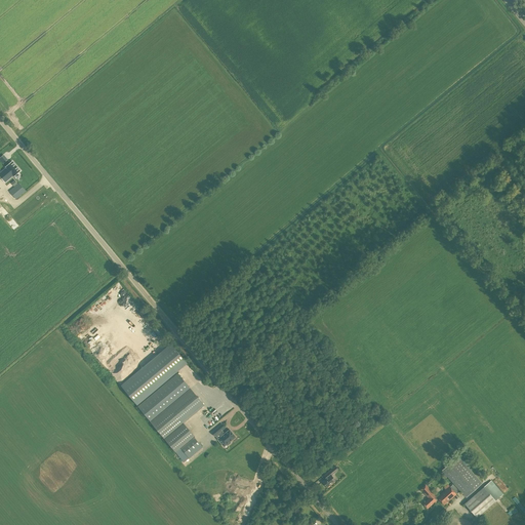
[(19,172),(21,170),(13,161),(11,162),(8,165),(6,166),(7,167),(0,172),(0,174),(5,182),(13,175),(14,175),(19,172)]
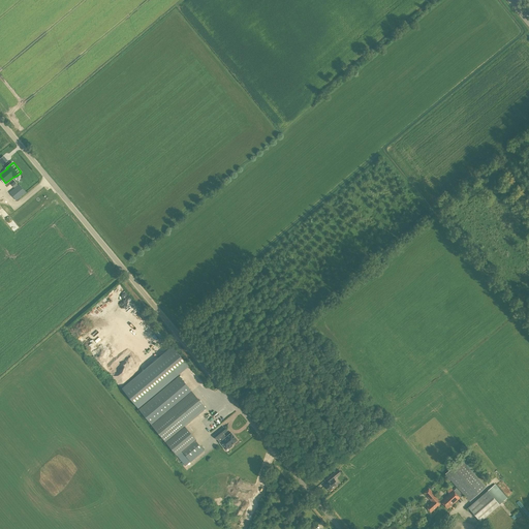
[(17,200),(26,192),(20,185),(9,193),(17,200)]
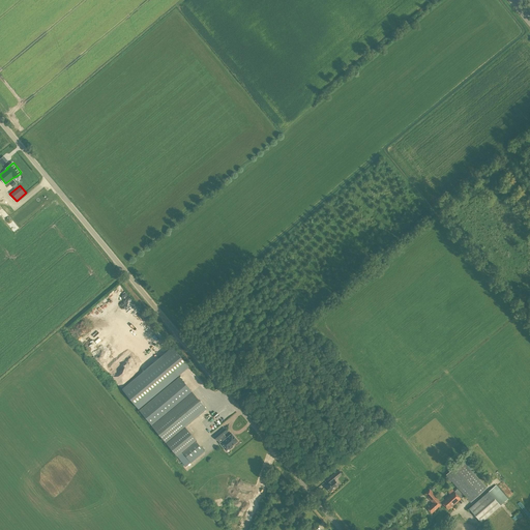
[(59,207),(57,203),(36,215),(39,219),(59,207)]
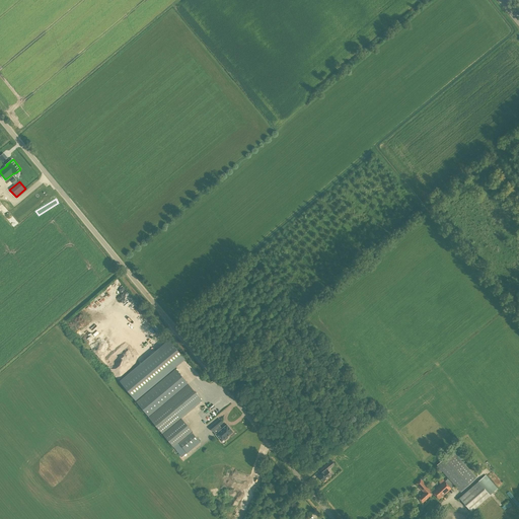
[(21,223),(15,227),(18,232),(24,228),(21,223)]
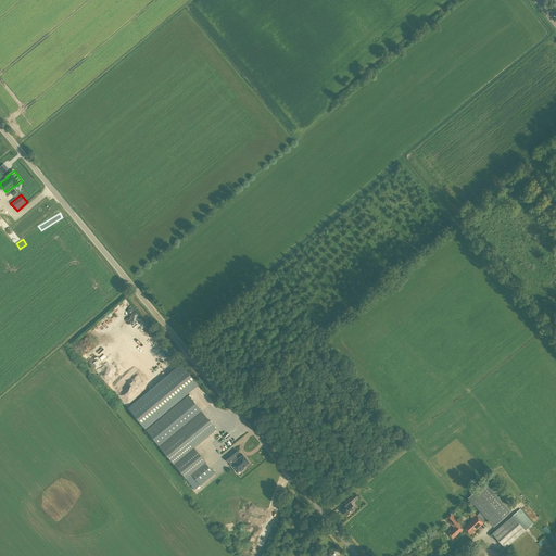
[(135,314),(130,317),(136,323),(140,319),(135,314)]
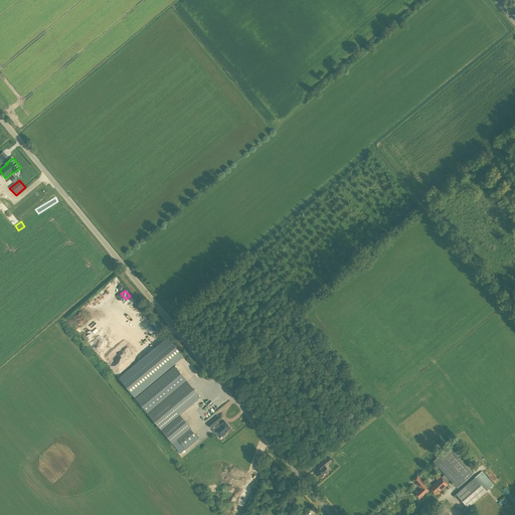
[(107,302),(109,305),(111,304),(114,309),(119,306),(115,301),(112,302),(110,300),(107,302)]
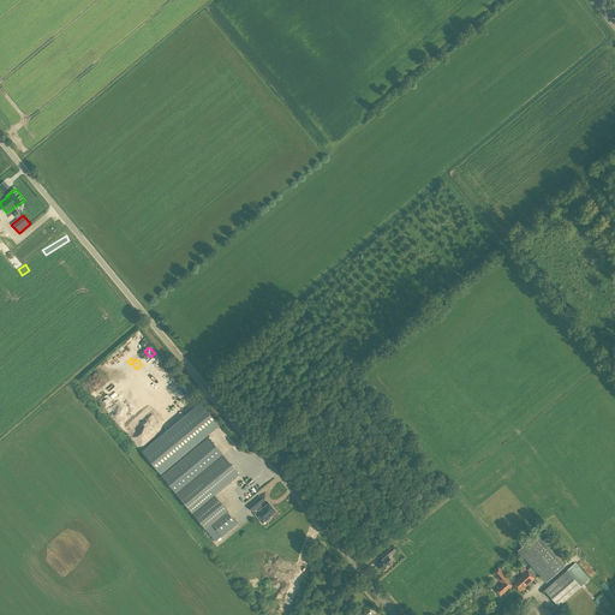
[(109,404),(108,399),(112,398),(111,394),(100,398),(99,395),(97,395),(99,401),(102,400),(103,405),(109,404)]
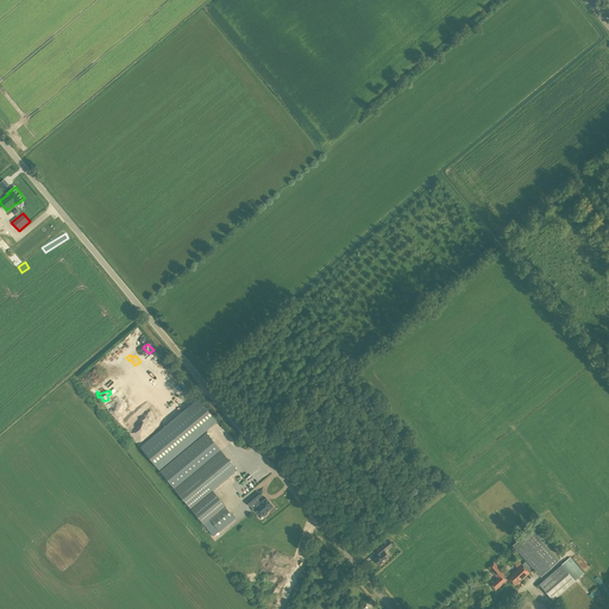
[(220,452),(206,434),(194,444),(161,472),(200,520),(203,525),(209,520),(219,532),(234,519),(225,507),(213,490),(237,471),(220,452)]
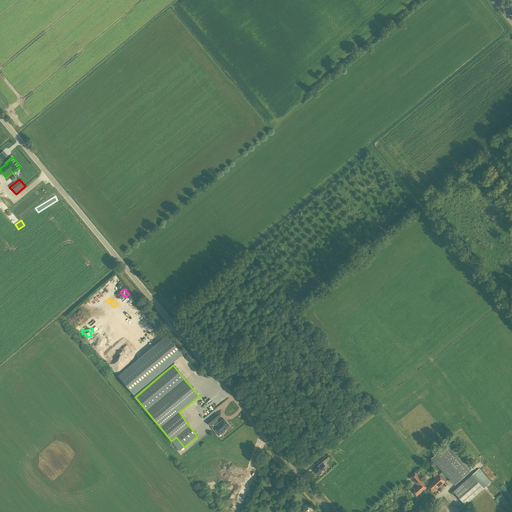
[(130,374),(128,376),(126,374),(121,379),(128,387),(135,380),(130,374)]
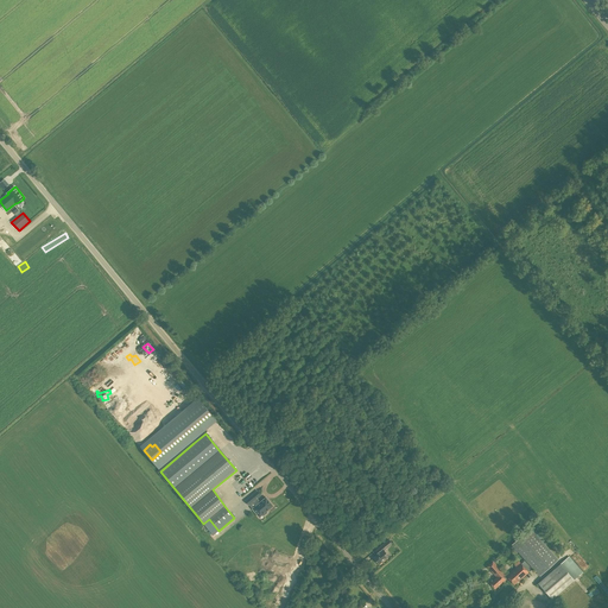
[(253,508),(252,508),(259,518),(263,515),(264,517),(267,513),(266,512),(273,506),(266,498),(260,502),(257,499),(258,498),(254,494),(245,501),(248,505),(249,505),(253,508)]
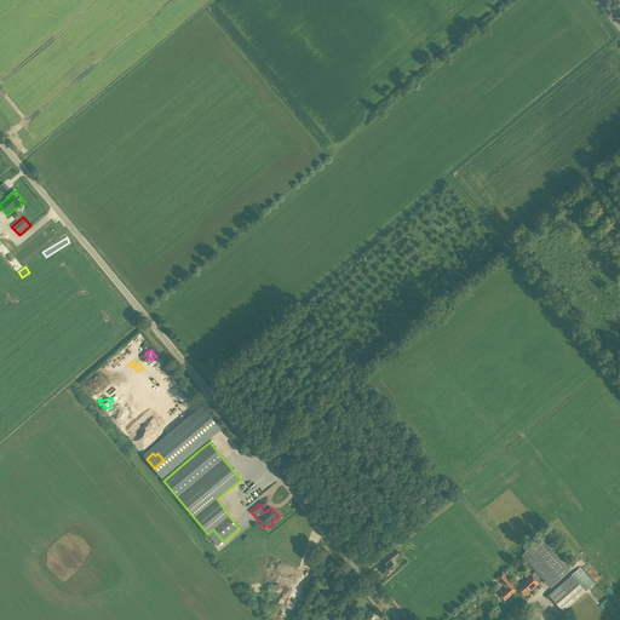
[(550,587),(569,570),(540,539),(522,556),(550,587)]
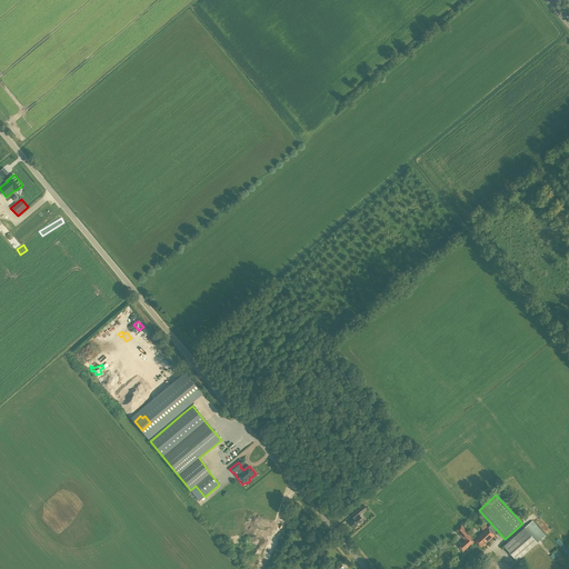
[(361,515),(367,509),(365,505),(358,509),(361,515)]
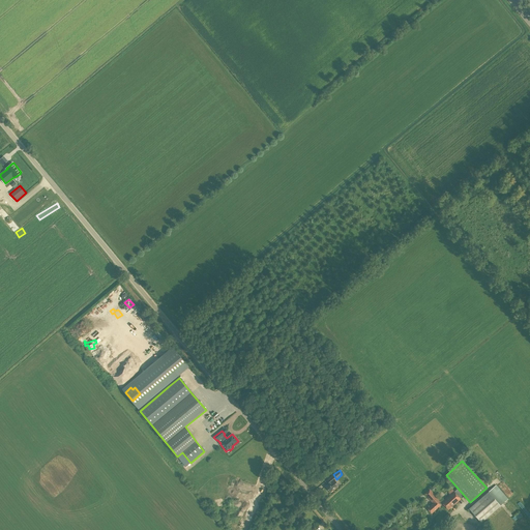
[(330,492),(339,486),(333,479),(325,487),(330,492)]
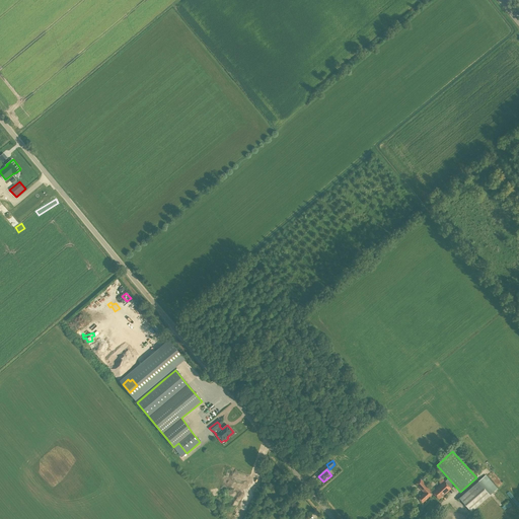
[(486,475),(478,480),(459,498),(471,512),(498,489),(486,475)]
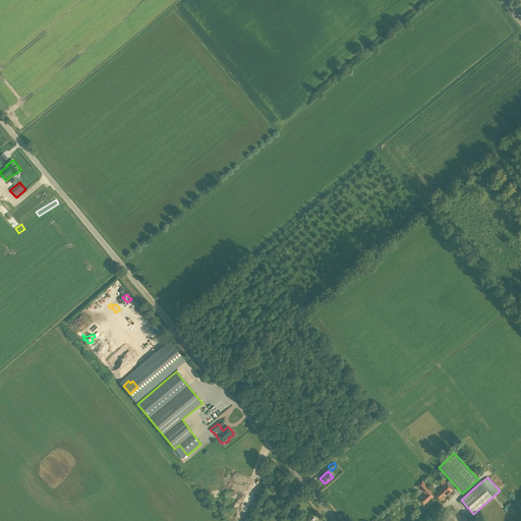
[(433,494),(422,481),(417,485),(425,495),(420,500),(424,505),(435,495),(433,494)]
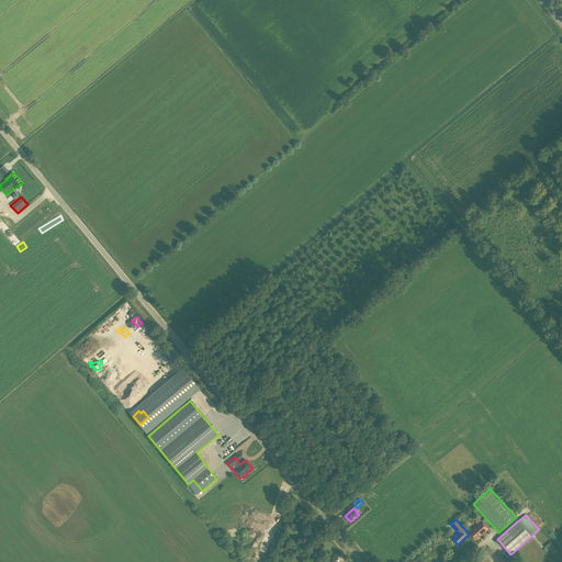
[(469,534),(475,541),(489,529),(481,520),(468,532),(469,534)]
